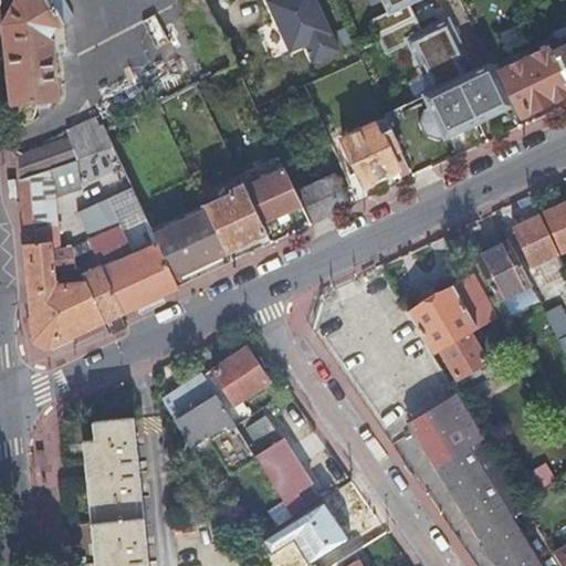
[(14,0),(2,24),(12,124),(33,121),(35,109),(49,108),(48,100),(58,98),(53,40),(51,38),(55,29),(76,17),(66,0),(14,0)]
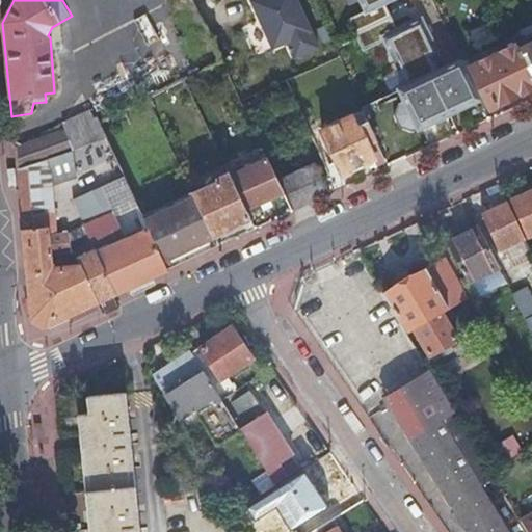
[(246,0),(268,52),(287,45),(294,60),(317,51),(296,0),(246,0)]
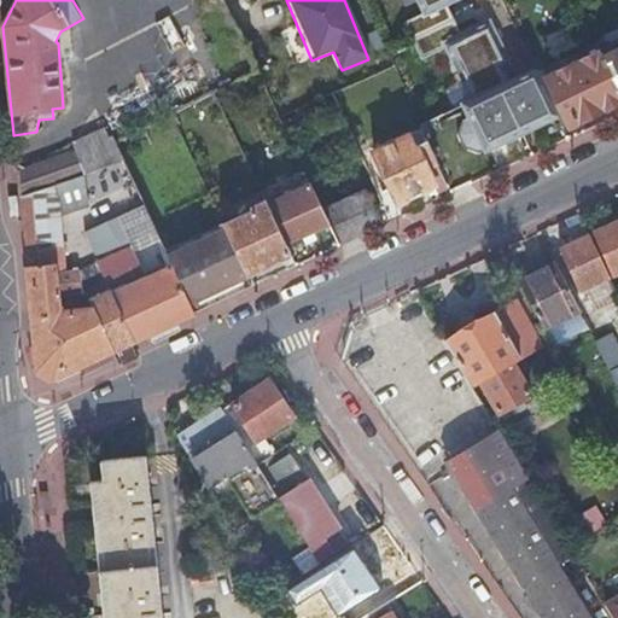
[(419,0),(425,13),(404,23),(421,60),(448,48),(472,101),(462,105),(468,118),(461,122),(456,136),(462,150),(477,156),(558,117),(536,71),(509,83),(503,68),(509,65),(489,23),(462,36),(447,4),(455,0),(419,0)]
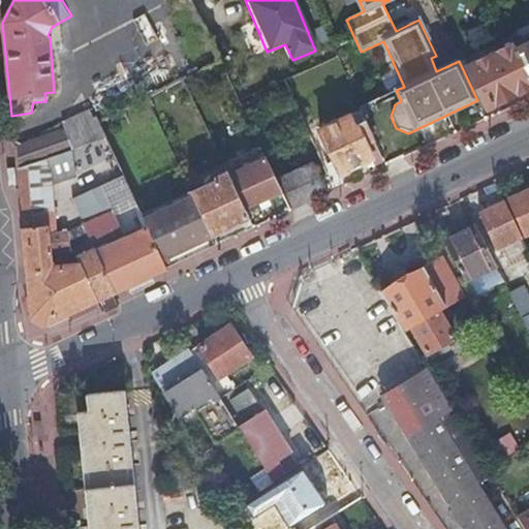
[(528,76),(528,33),(511,41),(514,45),(528,76)]
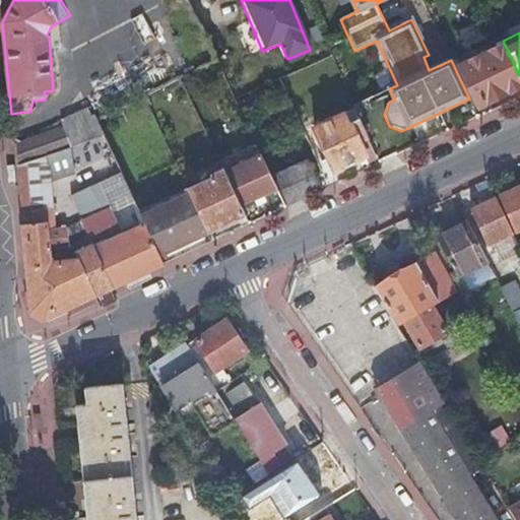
[(477,107),(519,85),(519,75),(505,45),(459,67),(477,107)]
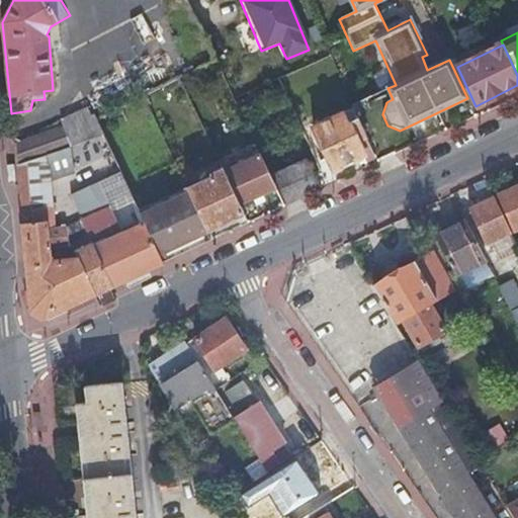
[(103,136),(96,121),(95,122),(88,108),(62,118),(62,126),(14,145),(17,166),(70,148),(103,136)]
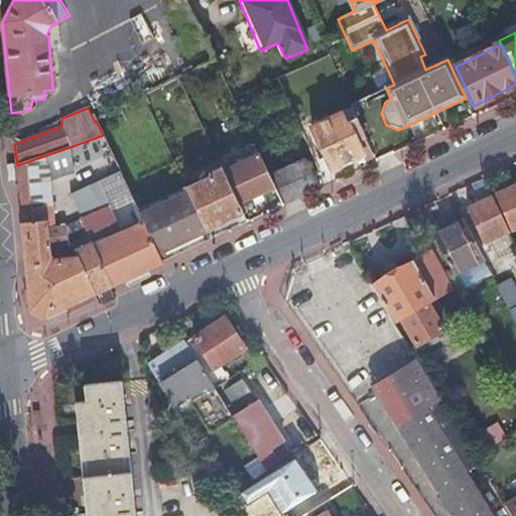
[(371,152),(367,144),(356,118),(346,123),(341,114),(311,127),(332,170),(371,152)]
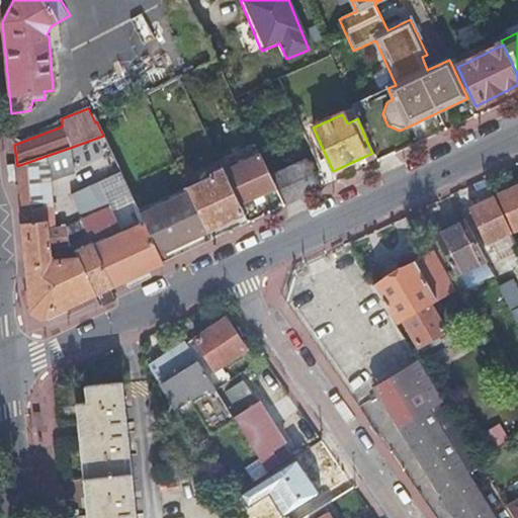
[(44,320),(111,287),(95,250),(92,245),(75,253),(78,260),(49,263),(48,249),(46,231),(46,227),(53,226),(50,180),(72,173),(70,148),(17,166),(26,262),(31,312),(44,320)]
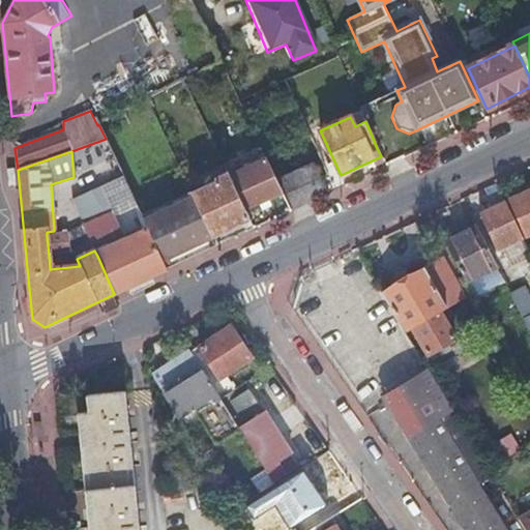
[(293,210),(327,195),(311,159),(277,175),(293,210)]
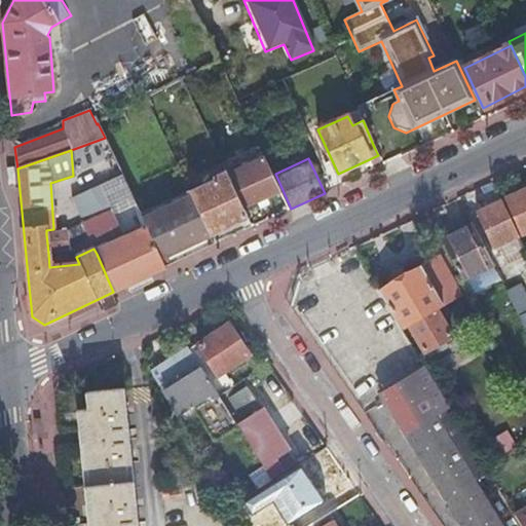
[(279,191),(265,159),(228,177),(243,207),(261,199),(279,191)]
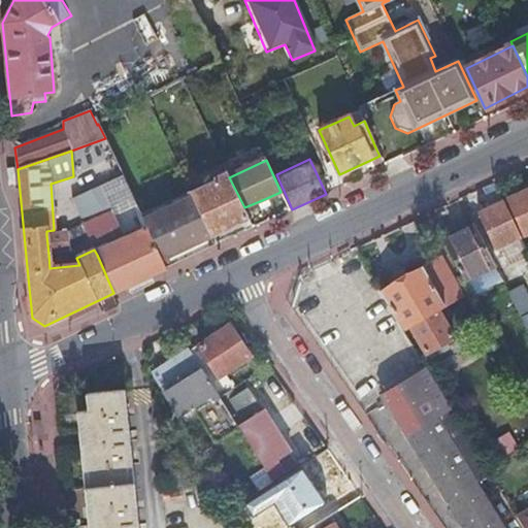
[(109,211),(134,200),(122,174),(98,187),(109,211)]
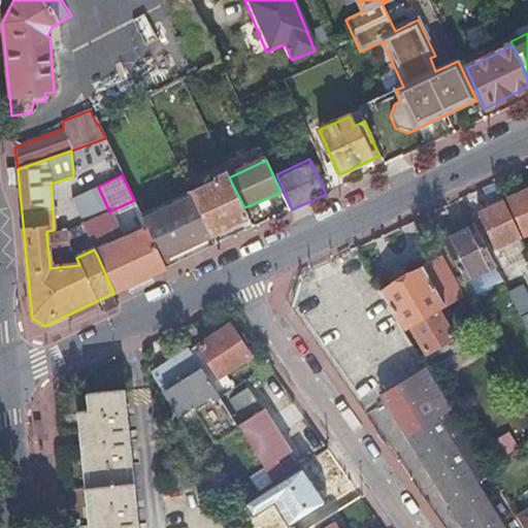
[(209,232),(248,216),(244,207),(229,177),(228,175),(192,192),(209,232)]
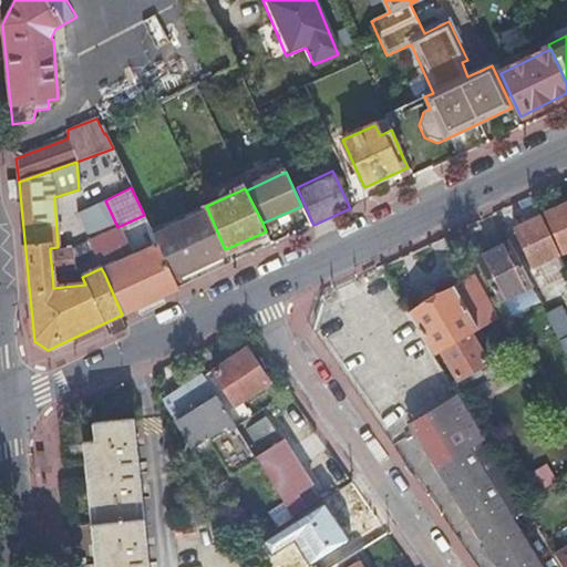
[(76,214),(89,240),(117,227),(105,200),(76,214)]
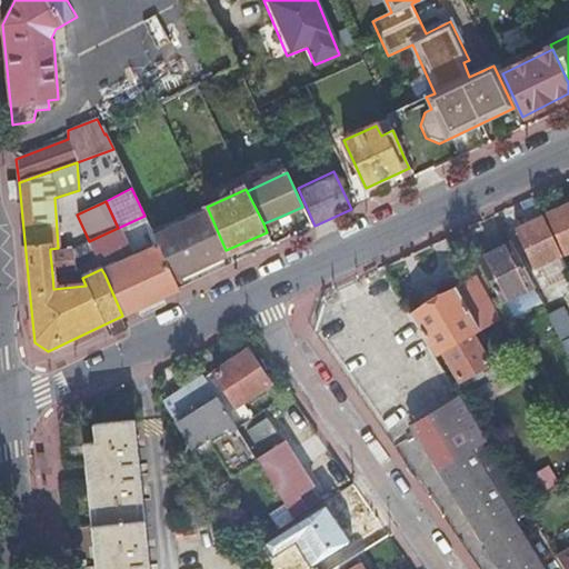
[(568,251),(568,205),(547,216),(563,253),(568,251)]
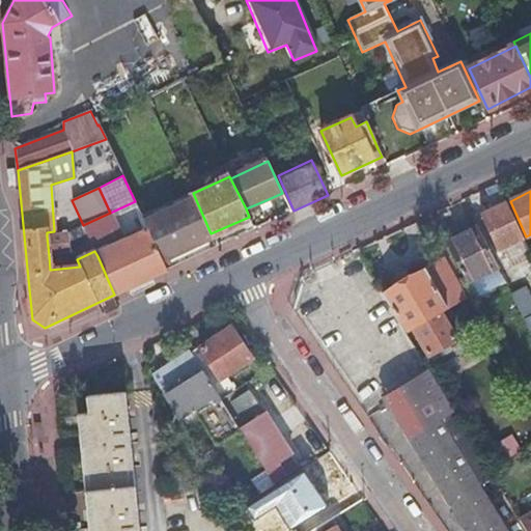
[(191,259),(216,247),(211,233),(193,193),(144,216),(150,229),(166,271),(191,259)]
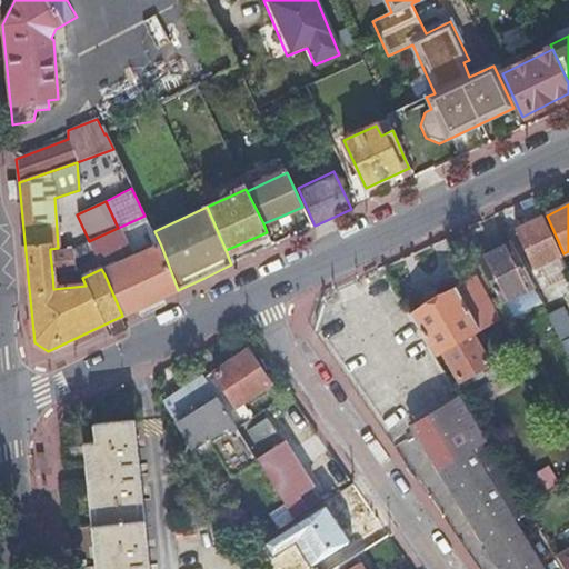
[(531,267),(560,253),(542,217),(515,230),(531,267)]
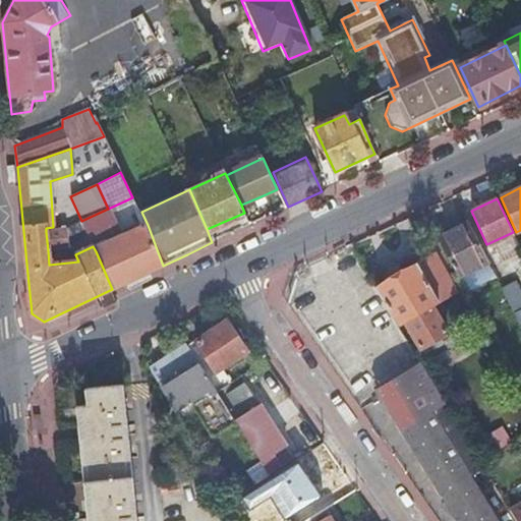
[(437,237),(458,276),(487,259),(468,221),(437,237)]
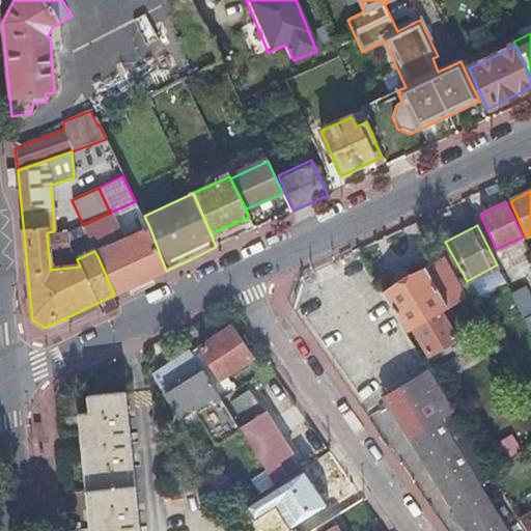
[(114,295),(141,282),(166,271),(150,229),(135,239),(132,234),(127,238),(128,242),(98,256),(114,295)]
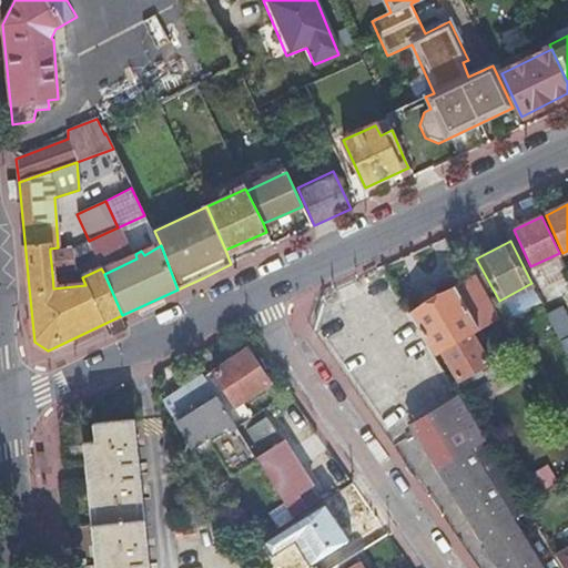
[(50,253),(52,273),(74,271),(72,251),(50,253)]
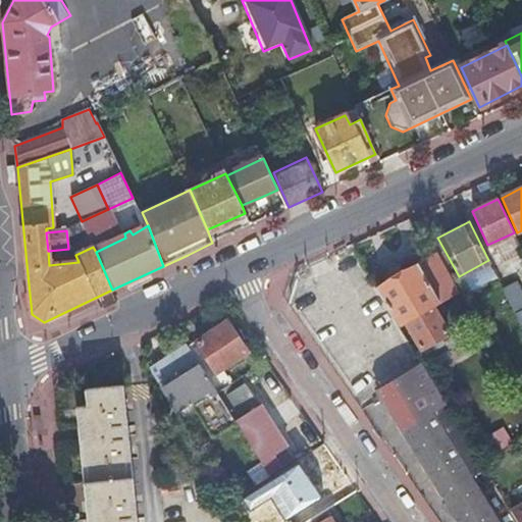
[(435,255),(376,289),(399,325),(406,321),(421,350),(449,333),(433,306),(456,293),(435,255)]
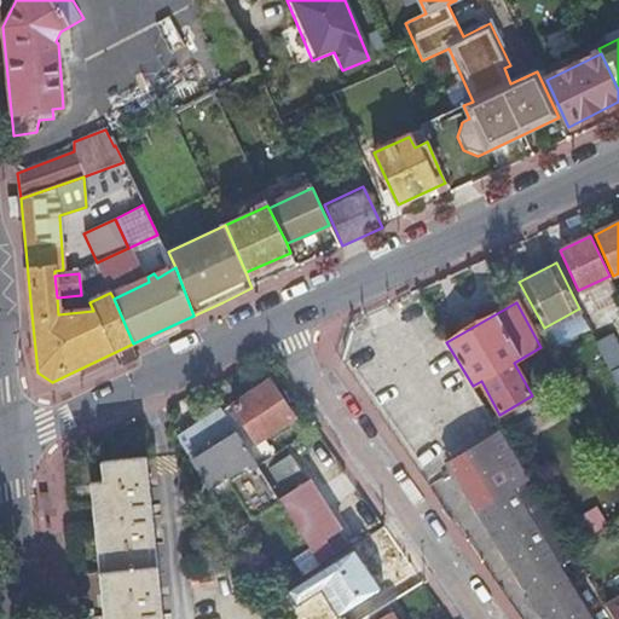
[(607,368),(618,362),(618,347),(612,334),(595,341),(607,368)]
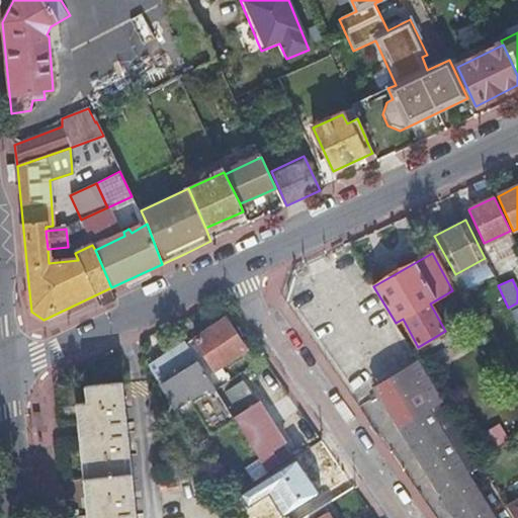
[(224,319),(187,343),(206,375),(245,349),(224,319)]
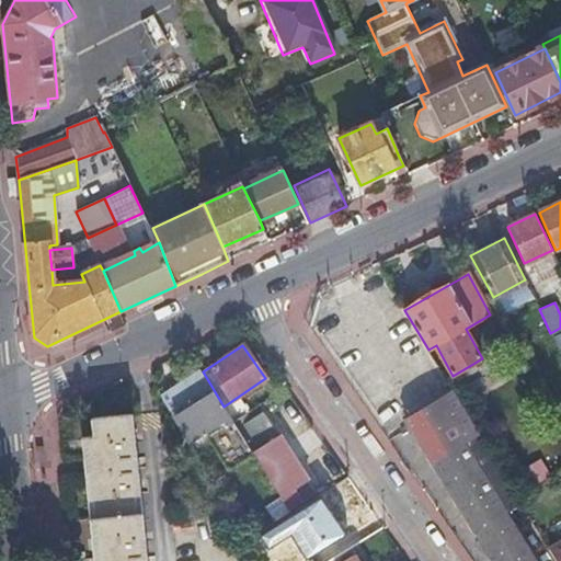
[(160,395),(189,443),(208,431),(224,420),(226,424),(232,421),(224,407),(203,371),(201,369),(160,395)]
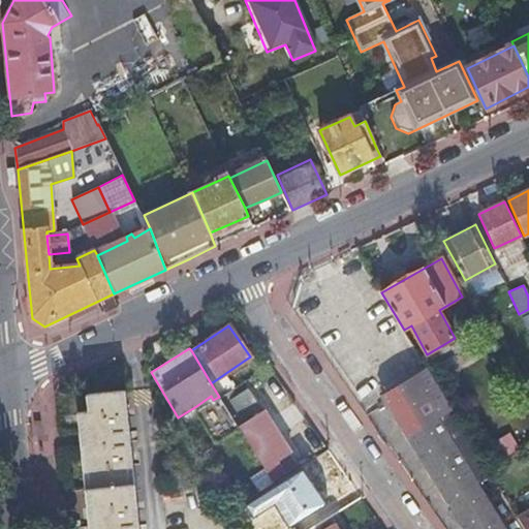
[(506,528),(480,486),(494,477),(490,470),(427,367),(418,372),(380,394),(385,402),(463,528),(506,528)]
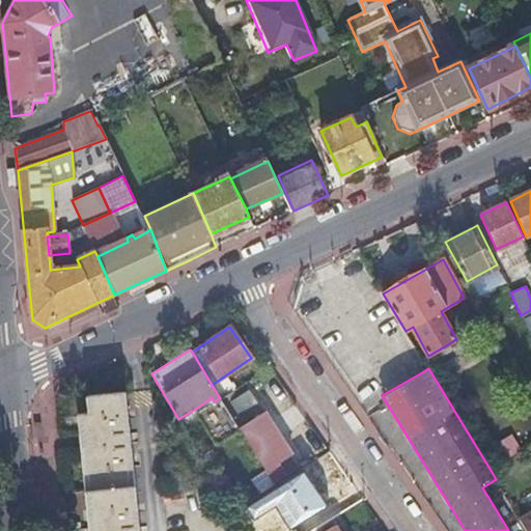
[(231,399),(219,381),(214,385),(225,403),(231,399)]
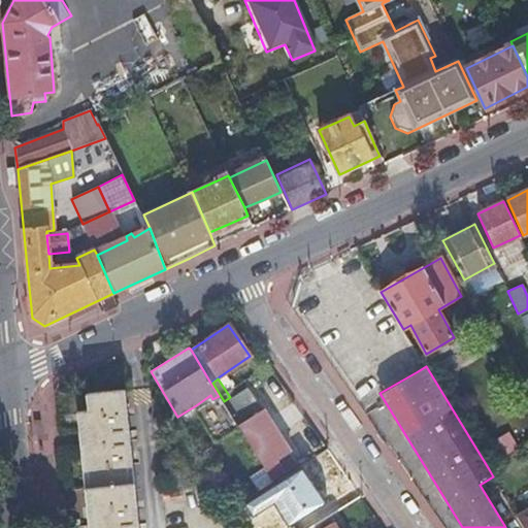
[(249,389),(225,402),(273,481),(299,465),(265,410),(263,411),(249,389)]
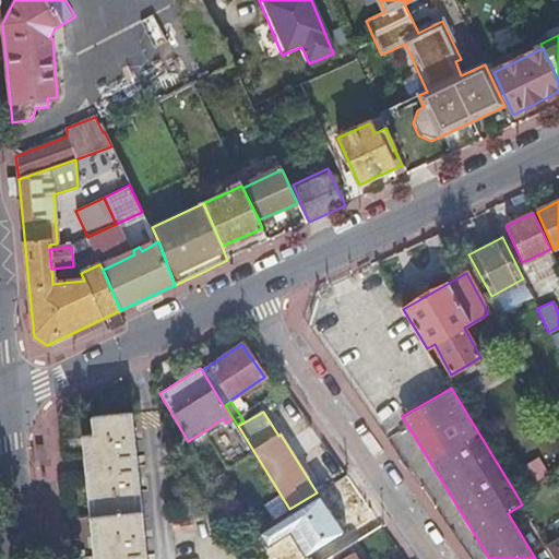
[(147,558),(133,415),(92,418),(94,437),(81,438),(84,462),(93,558),(147,558)]
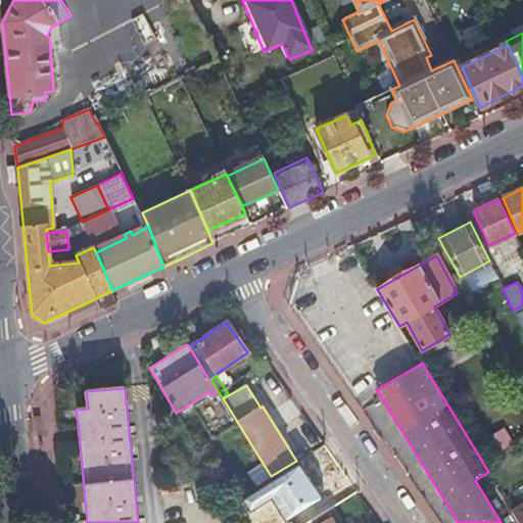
[(217,438),(237,425),(217,392),(210,395),(208,391),(194,401),(217,438)]
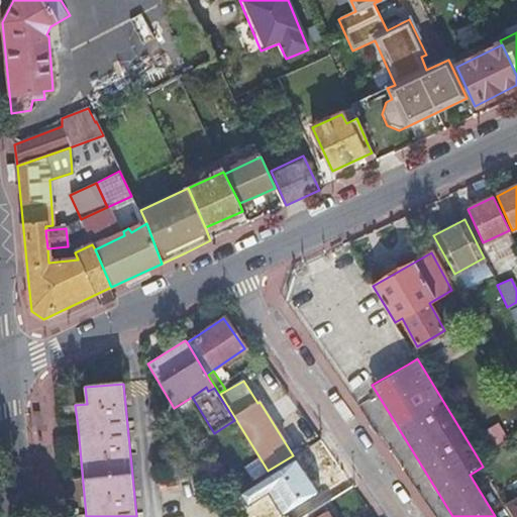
[(369,398),(359,405),(373,423),(382,417),(369,398)]
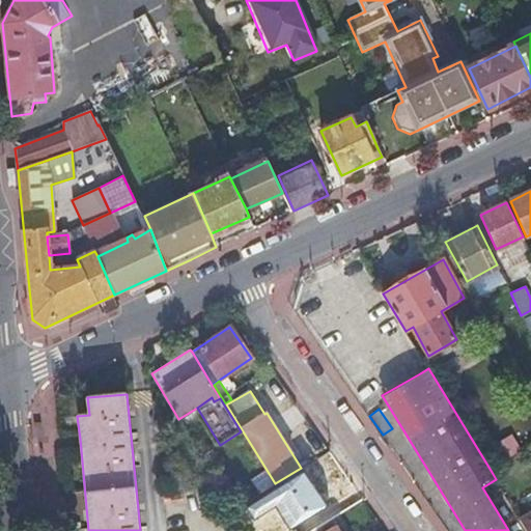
[(283,520),(288,530),(312,530),(314,530),(311,527),(329,515),(307,480),(294,488),(304,506),(291,514),(283,520)]
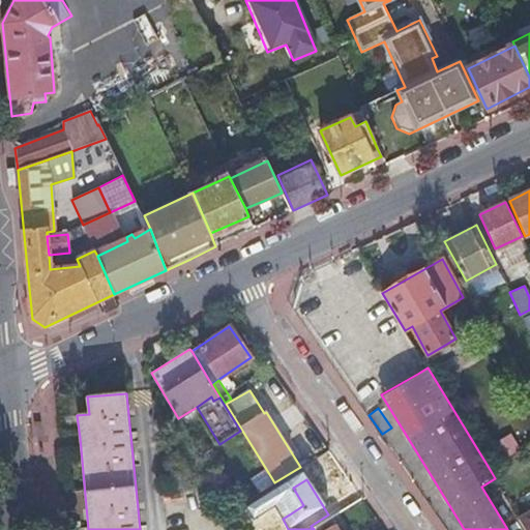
[(529,529),(529,514),(521,521),(526,529),(529,529)]
